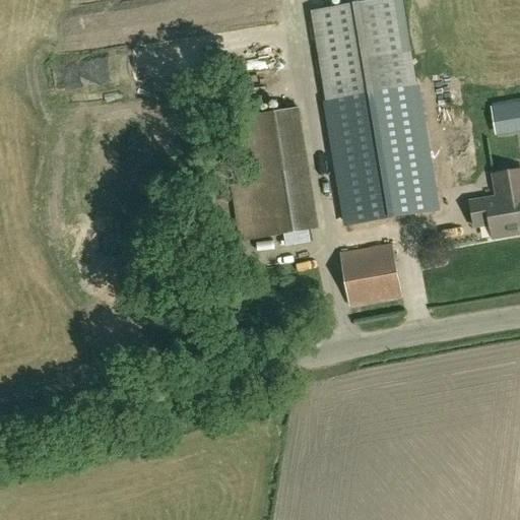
[(435,210),(414,90),(417,89),(402,0),(379,0),(311,11),(327,106),(329,105),(349,224),(435,210)]
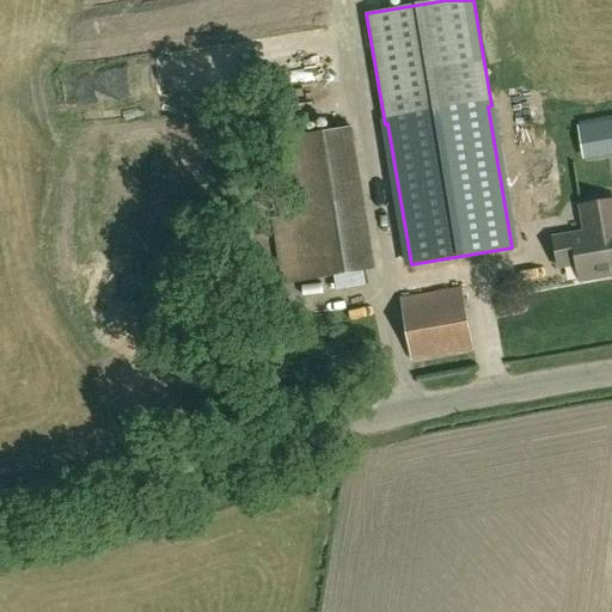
[(611,115),(579,116),(580,148),(611,146),(611,115)]
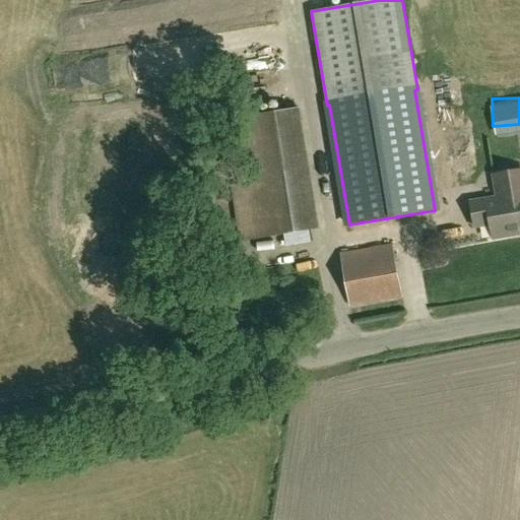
[(307,228),(295,107),(235,113),(242,180),(229,181),(234,235),(307,228)]
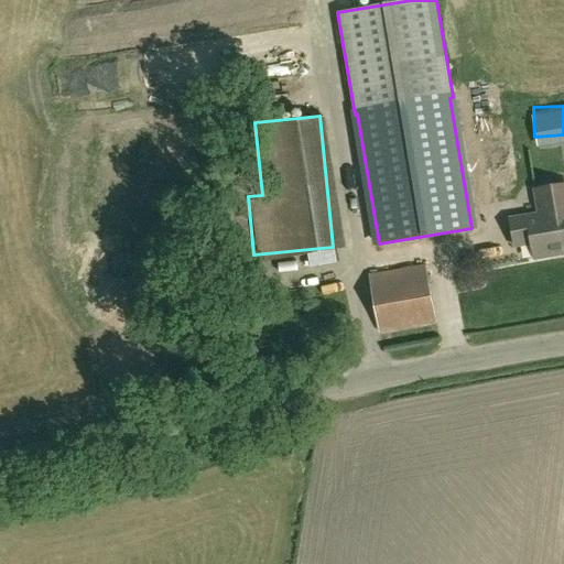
[(540,220),(563,216),(563,186),(534,192),(539,216),(540,220)]
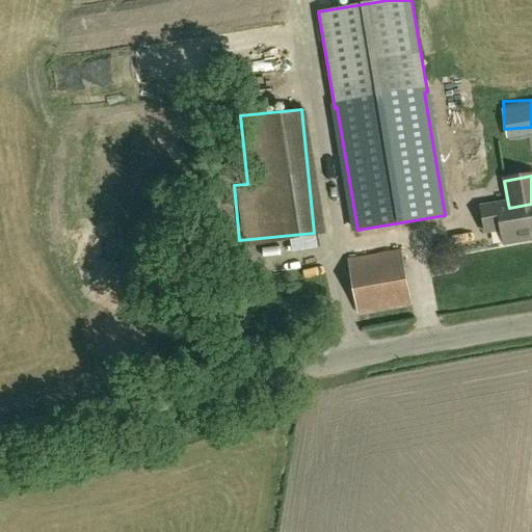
[(531,204),(509,208),(508,204),(480,209),(485,234),(501,231),(504,245),(522,242),(521,238),(531,235),(531,204)]
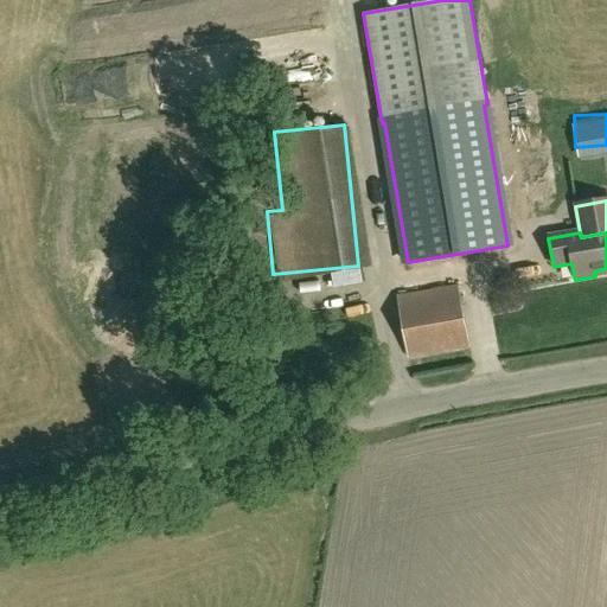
[(408,358),(468,347),(458,287),(397,298),(408,358)]
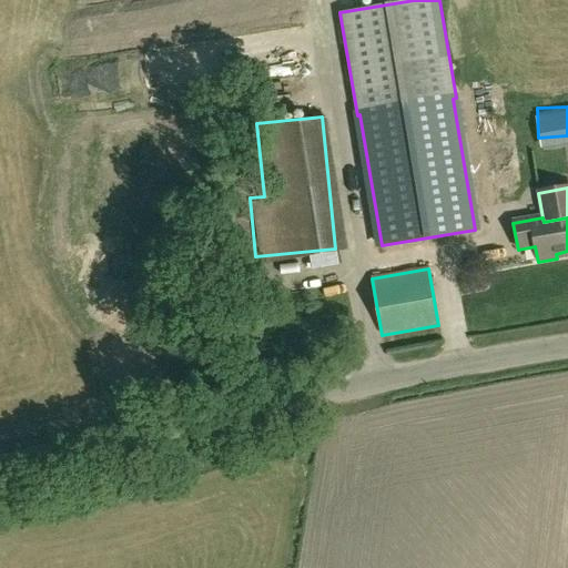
All buildings are outlined.
